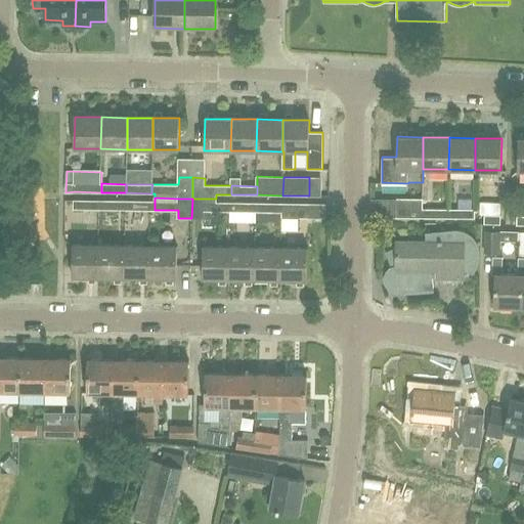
[(205,199),(192,199),(191,218),(205,218),(205,211),(230,212),(230,203),(216,202),(216,199),(205,199)]
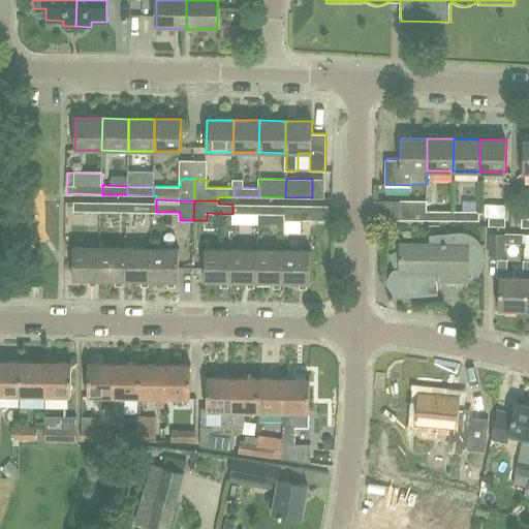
[(426,219),(426,200),(401,200),(400,218),(426,219)]
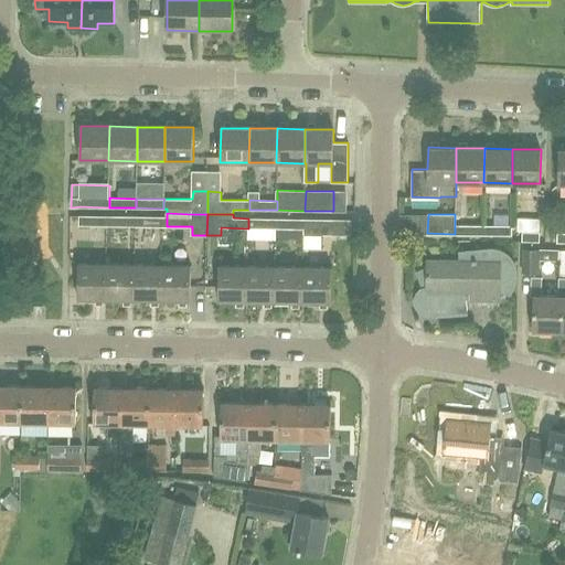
[(108,225),(108,216),(81,216),(81,225),(108,225)]
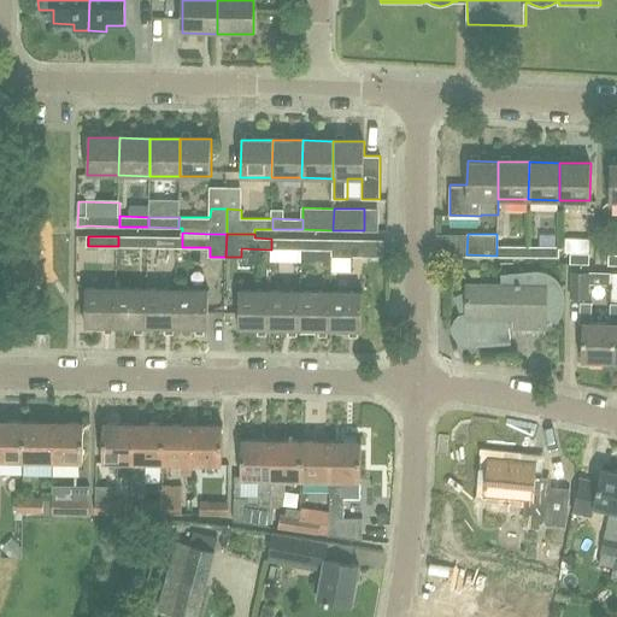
[(148,247),(150,236),(118,236),(118,246),(148,247)]
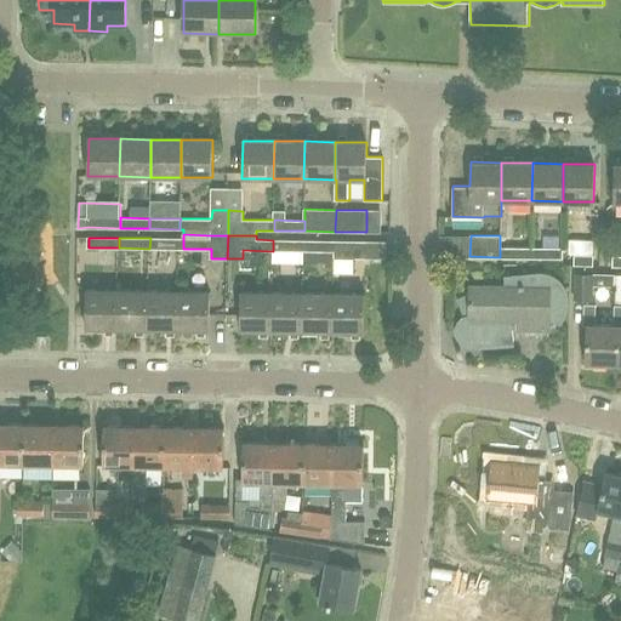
[(183,249),(183,239),(151,238),(149,249),(183,249)]
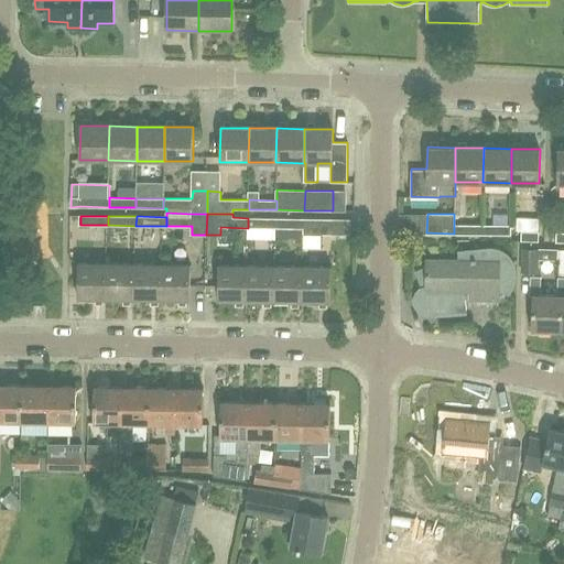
[(277,228),(277,218),(248,218),(248,228),(249,227),(275,228),(277,228)]
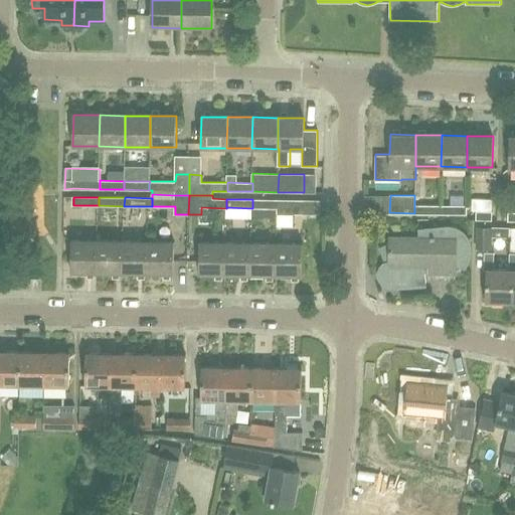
[(252,208),(251,208),(251,217),(278,217),(278,214),(321,214),(321,200),(278,199),(278,208),(252,208)]
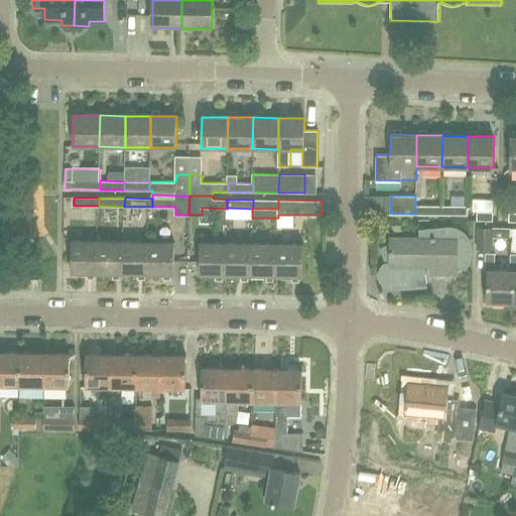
[(278,209),(278,200),(253,200),(253,209),(278,209)]
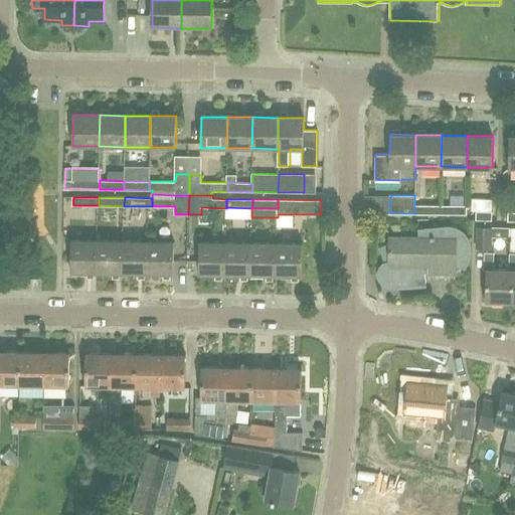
[(514,220),(514,211),(508,211),(508,201),(503,201),(503,220),(503,221),(508,221),(514,220)]
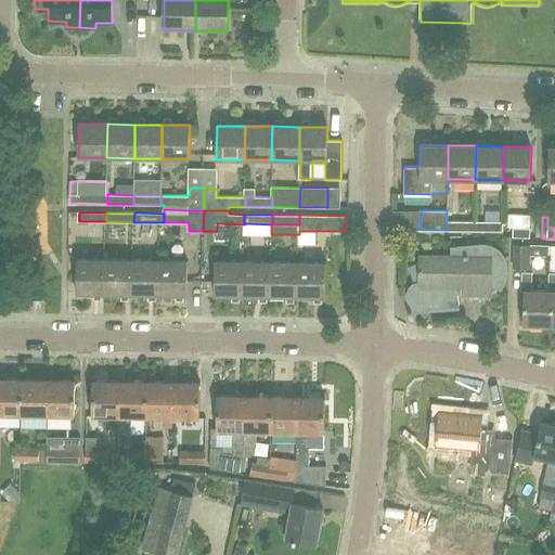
[(474,230),(474,221),(456,221),(456,230),(474,230)]
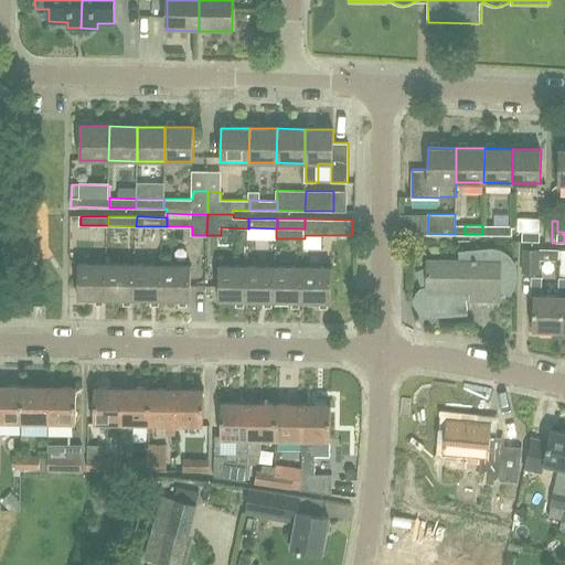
[(492,235),(511,235),(511,225),(492,225),(492,235)]
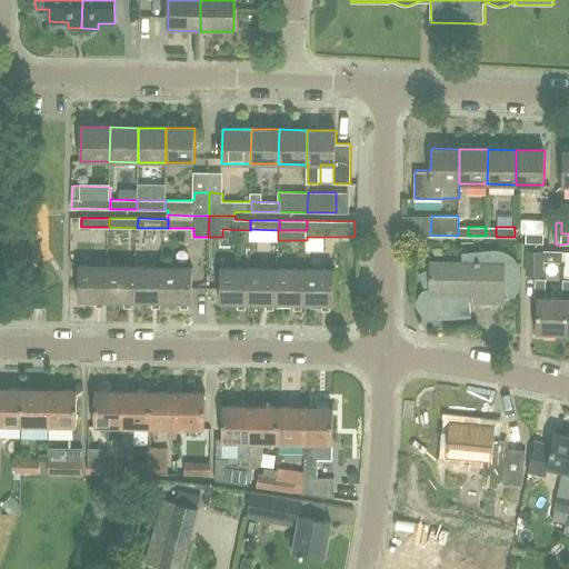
[(543,243),(545,233),(526,232),(526,235),(526,242),(543,243)]
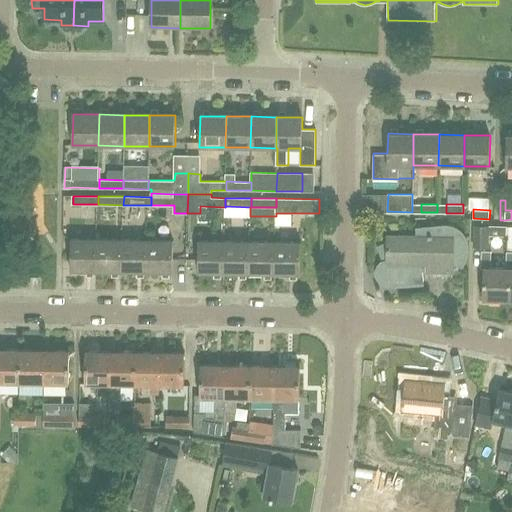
[(282,213),(282,229),(297,229),(297,213),(282,213)]
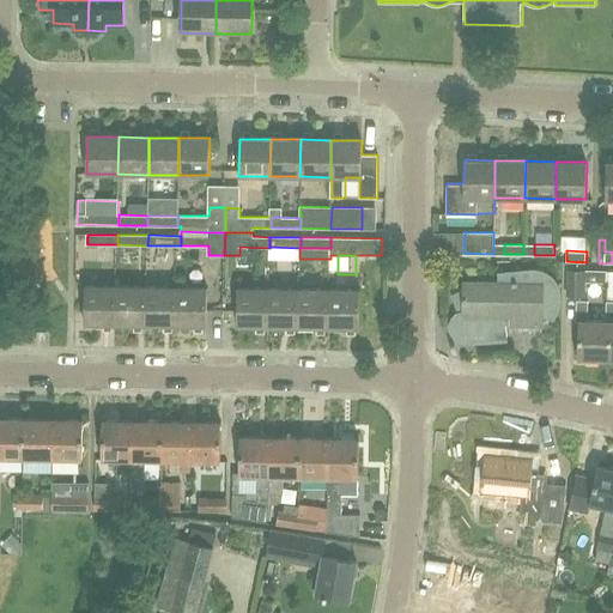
[(587,283),(587,269),(566,268),(566,296),(586,297),(587,283)]
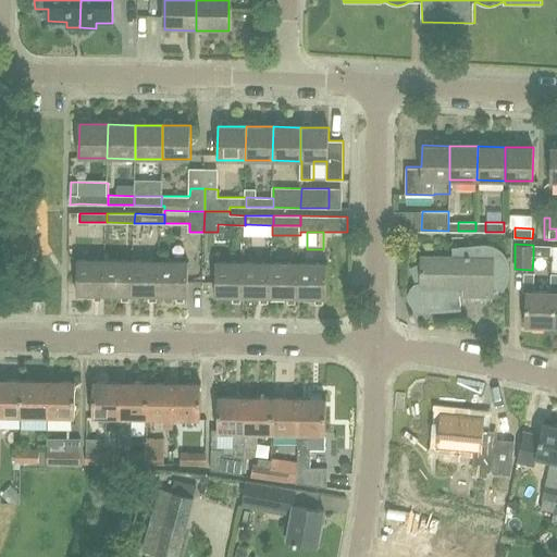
[(552,257),(552,245),(533,245),(533,257),(552,257)]
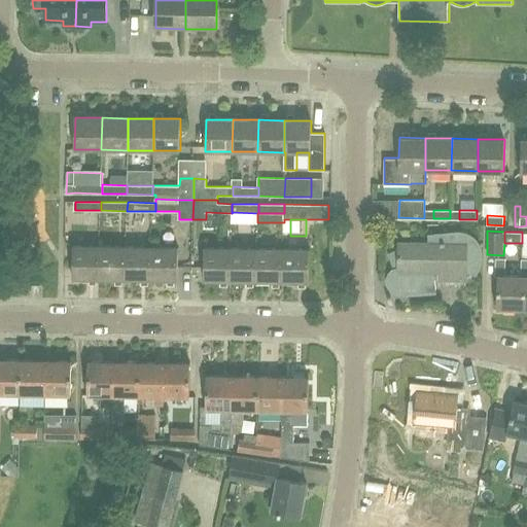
[(476,273),(479,267),(481,262),(481,257),(481,252),(480,248),(478,243),(476,240),(471,237),(467,234),(463,233),(459,233),(430,235),(430,242),(400,244),(401,251),(390,254),(398,281),(398,292),(418,290),(418,292),(437,290),(436,278),(438,278),(438,280),(467,279),(467,271),(476,273)]
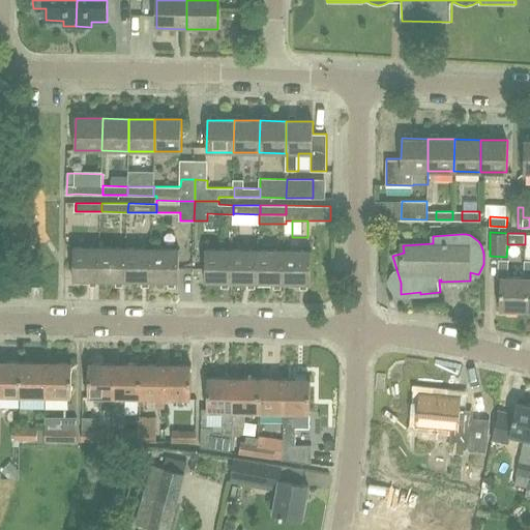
[(99,281),(99,248),(74,248),(72,281),(99,281)]
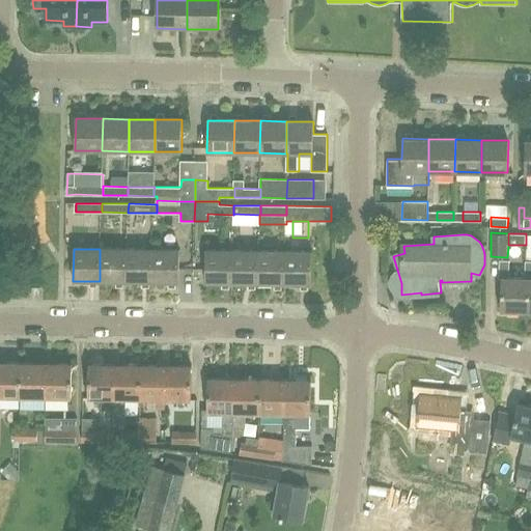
[(126,281),(127,249),(100,249),(100,281),(126,281)]
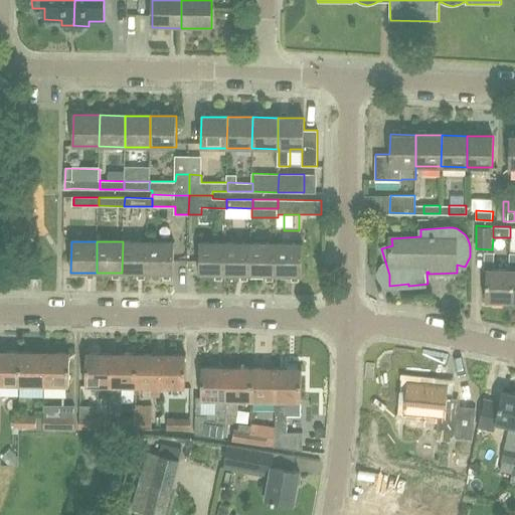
[(148,274),(148,242),(123,241),(122,273),(148,274)]
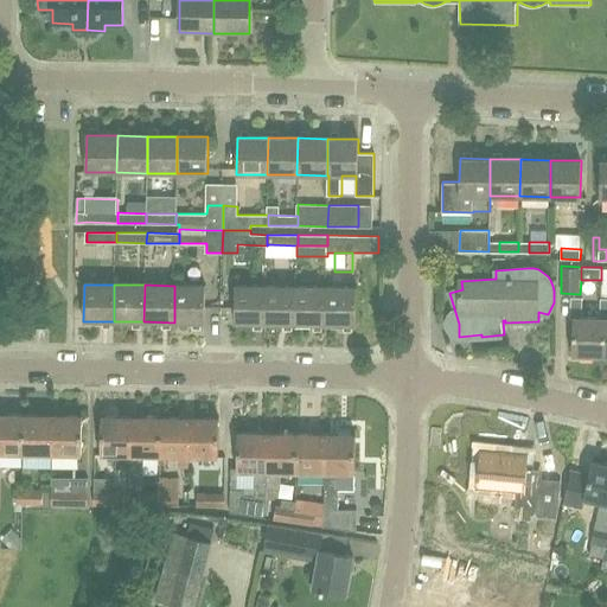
[(174,286),(174,323),(204,323),(205,286),(174,286)]
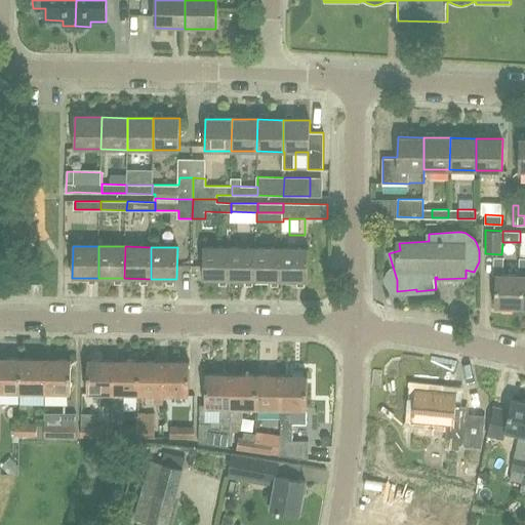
[(230,280),(230,248),(203,248),(203,279),(230,280)]
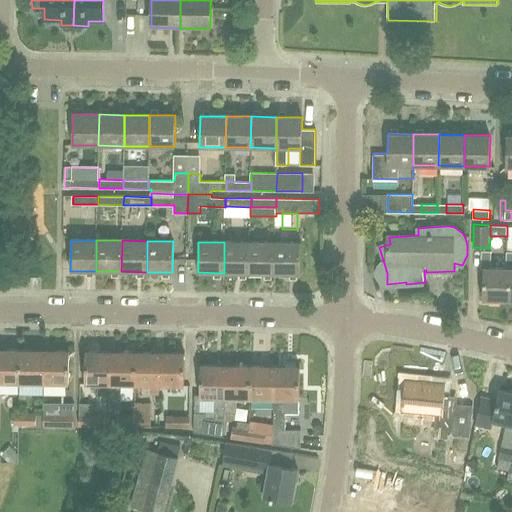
[(249,273),(249,242),(224,242),(224,273),(249,273)]
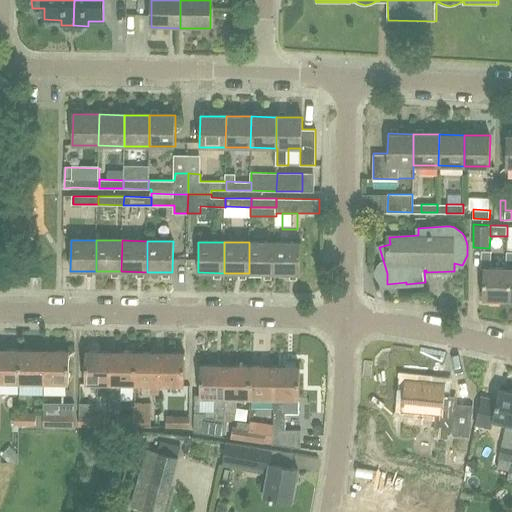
[(274,273),(274,243),(249,242),(249,273),(274,273)]
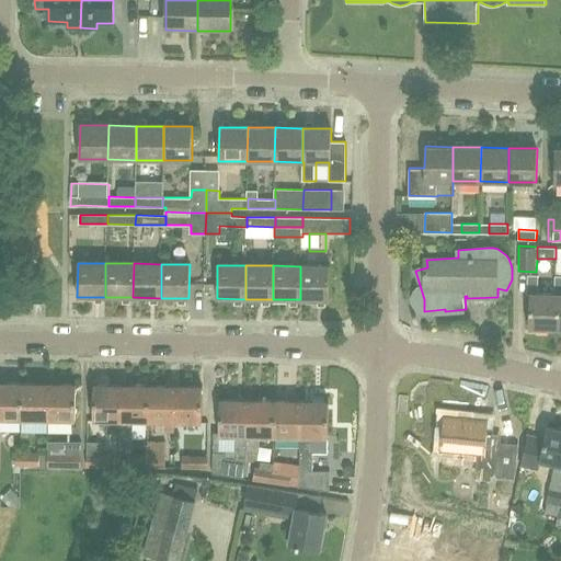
[(300,266),(300,299),(329,300),(329,266),(300,266)]
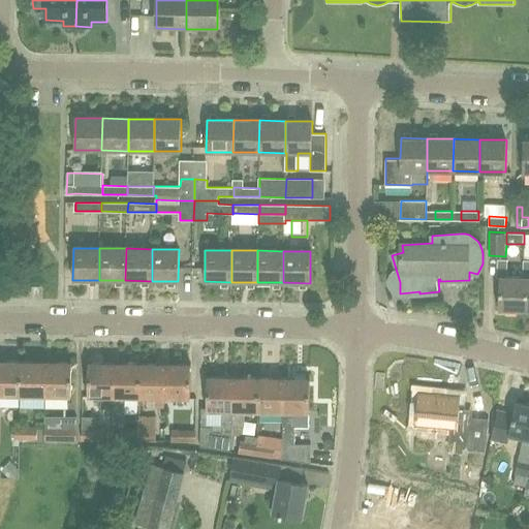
[(526,278),(523,278),(506,277),(506,260),(497,259),(496,277),(499,277),(499,309),(525,310),(526,278)]
